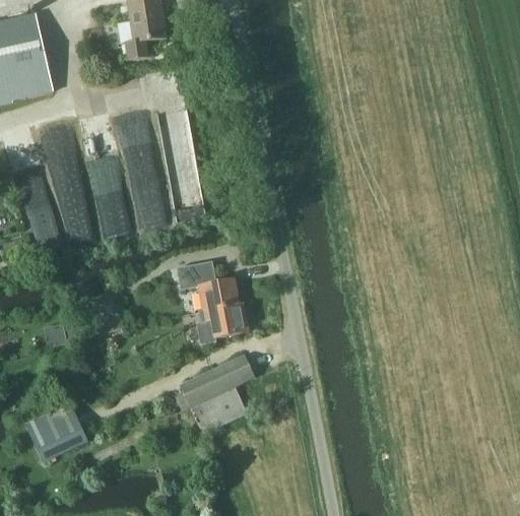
[(146,40),(168,37),(161,0),(134,0),(128,1),(134,41),(126,42),(129,59),(149,56),(146,40)]
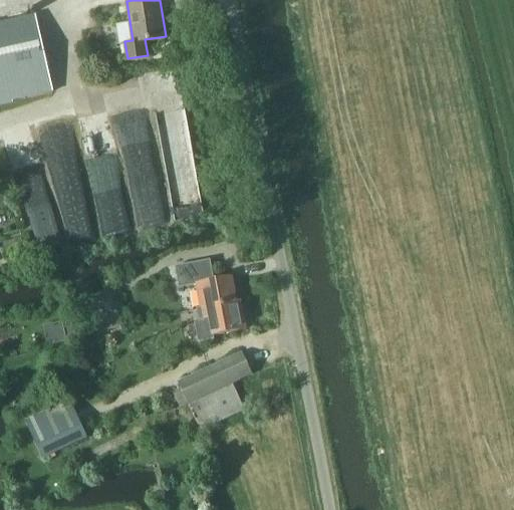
[(0,100),(52,88),(35,12),(0,20),(0,100)]
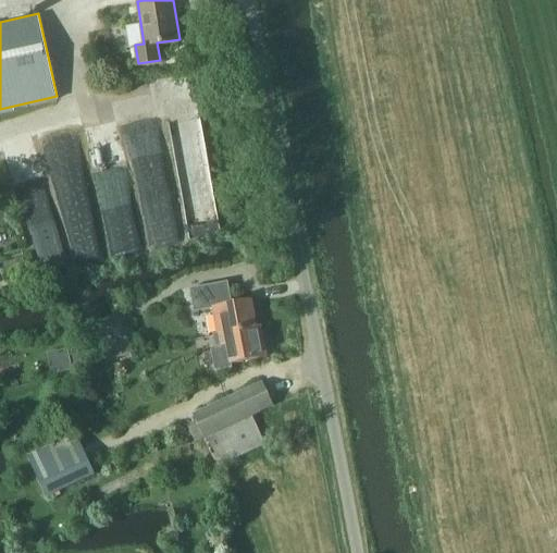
[(195,309),(213,305),(215,319),(219,332),(256,324),(254,311),(250,298),(233,302),(229,279),(190,286),(195,309)]
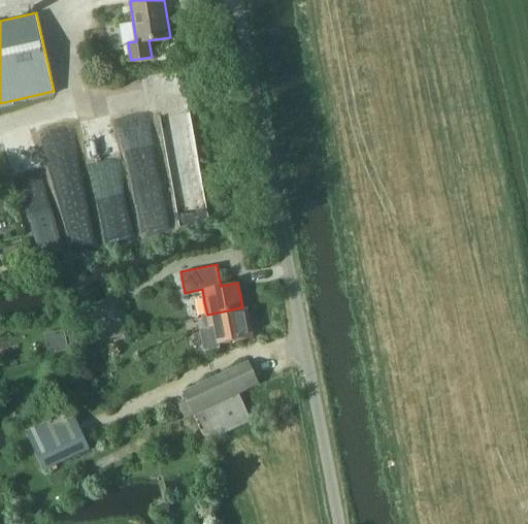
[(205,326),(200,327),(204,349),(220,346),(220,341),(253,335),(248,306),(242,307),(207,315),(203,315),(205,326)]
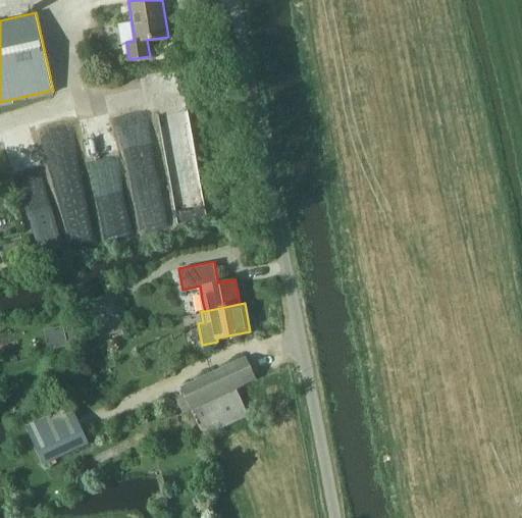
[(70,342),(92,337),(89,320),(66,325),(70,342)]
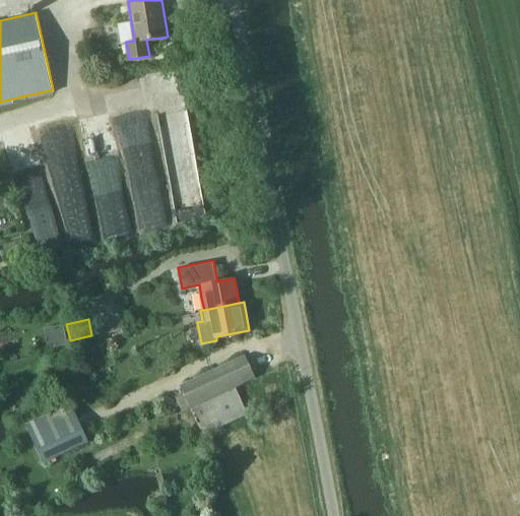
[(246,353),(180,385),(191,407),(203,434),(204,434),(248,412),(236,386),(236,385),(237,385),(256,376),(246,353)]
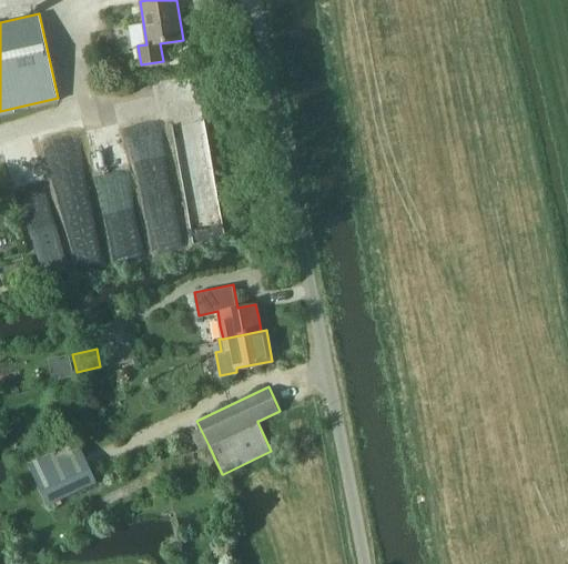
[(78,439),(28,461),(48,505),(98,482),(78,439)]
